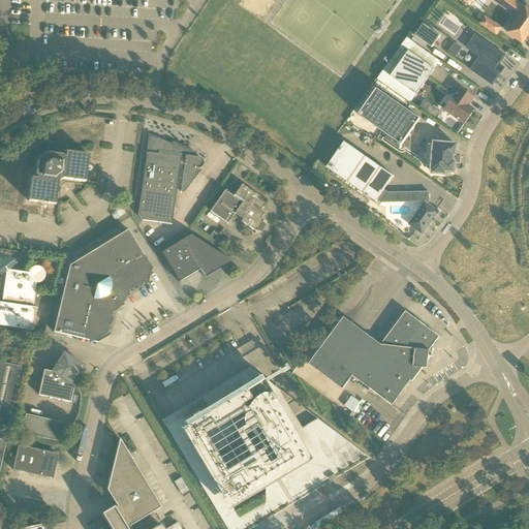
[(514,0),(492,0),(519,19),(508,33),(523,43),(528,34),(528,9),(526,8),(514,0)]
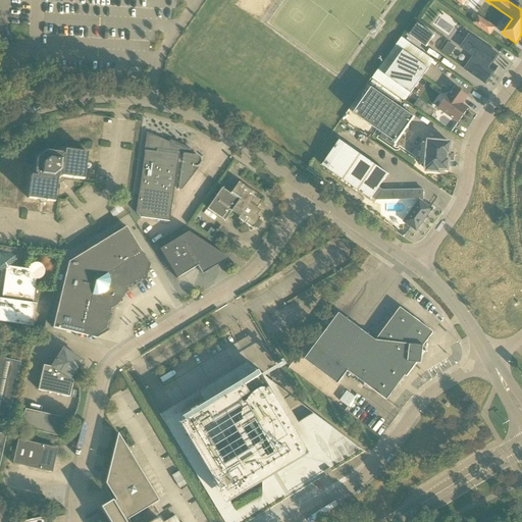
[(496,29),(478,17),(473,24),(490,36),(496,29)]
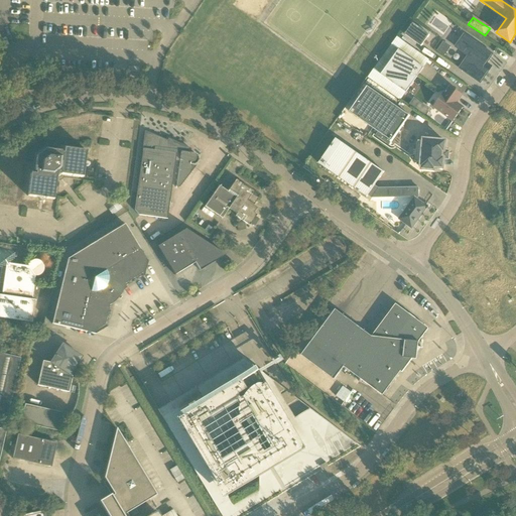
[(421,46),(429,35),(413,23),(405,35),(421,46)]
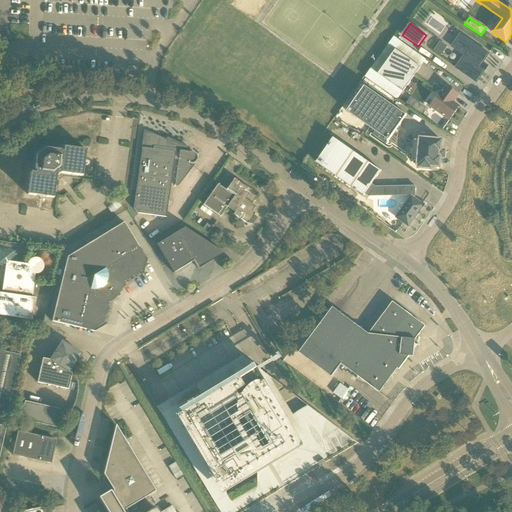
[(489,54),(460,34),(452,47),(460,53),(463,49),(467,52),(456,68),(477,82),(485,70),(480,67),(489,54)]
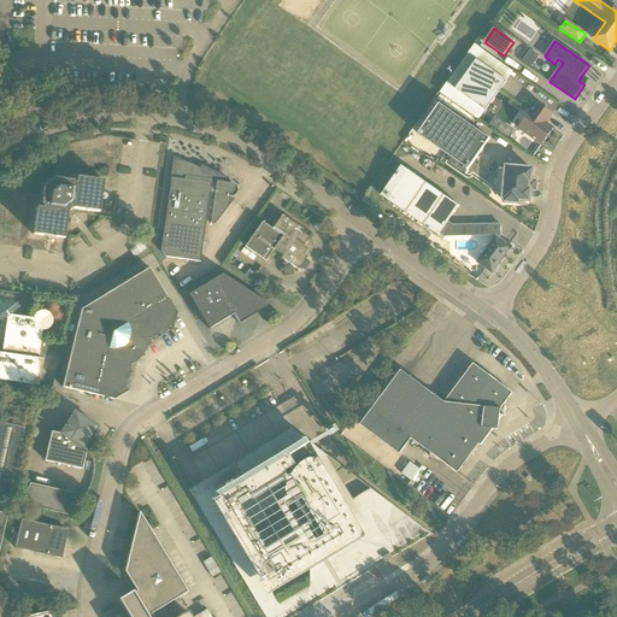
[(530,50),(524,60),(533,65),(540,54),(530,50)]
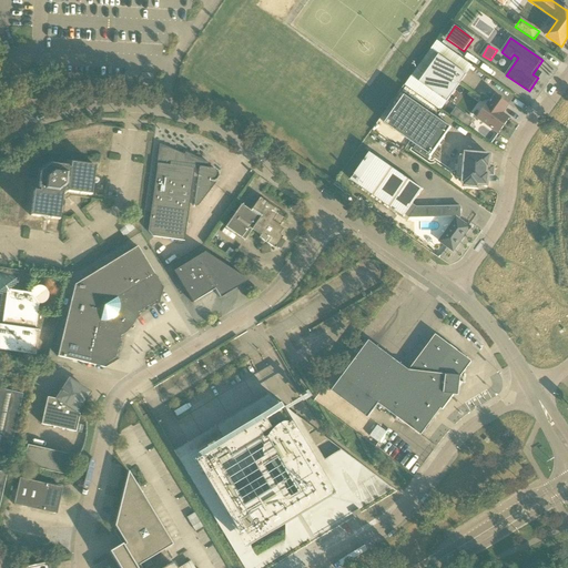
[(419,82),(447,102),(467,74),(439,56),(419,82)]
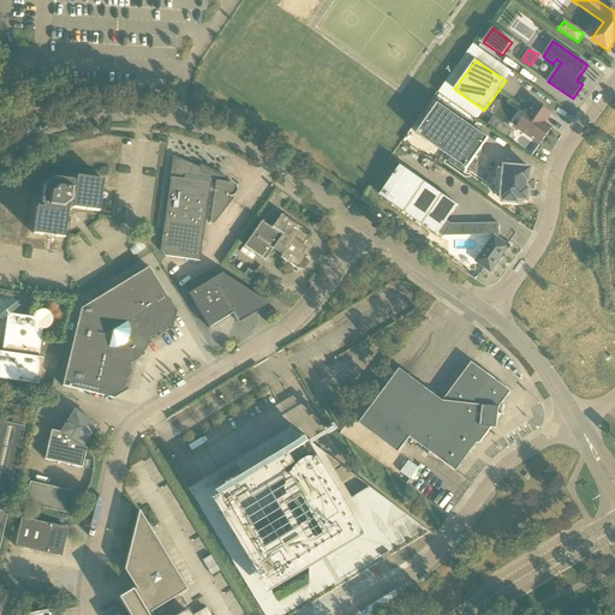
[(466,171),(476,156),(477,156),(478,157),(481,153),(479,153),(489,138),(488,138),(439,103),(417,135),(466,168),(465,169),(466,171)]
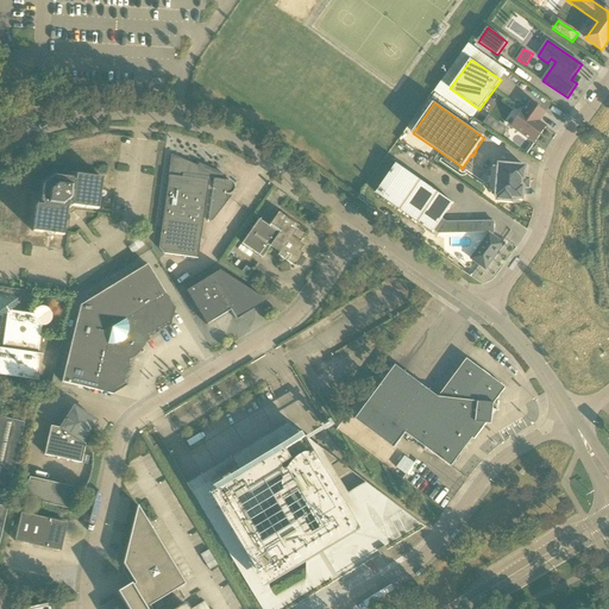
[(512,126),(535,143),(546,127),(539,121),(545,113),(532,102),(526,112),(523,111),(512,126)]
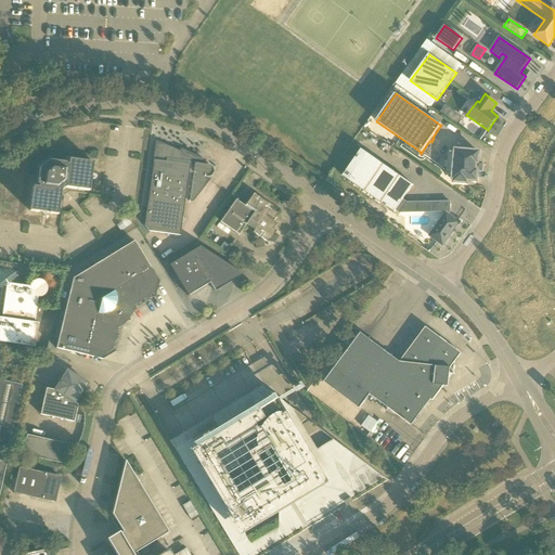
[(156,142),(145,226),(150,231),(180,235),(185,199),(193,201),(209,179),(206,177),(208,177),(210,176),(213,175),(214,172),(213,169),(211,167),(210,166),(208,165),(199,164),(201,158),(181,150),(180,153),(156,142)]
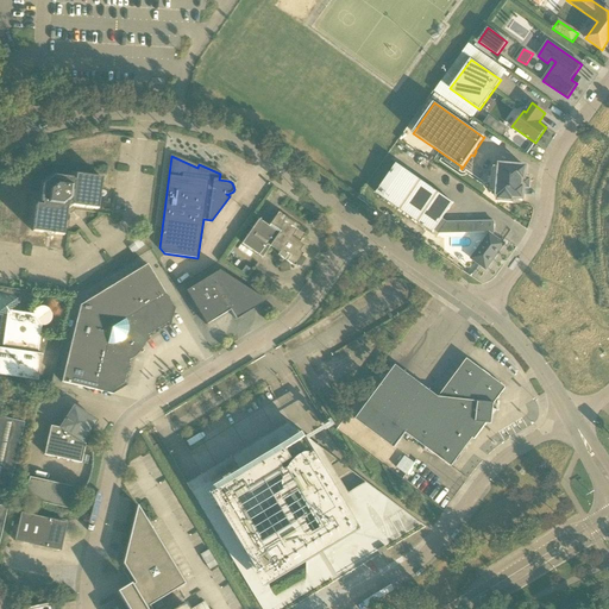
[(396,163),(376,193),(433,233),(453,203),(396,163)]
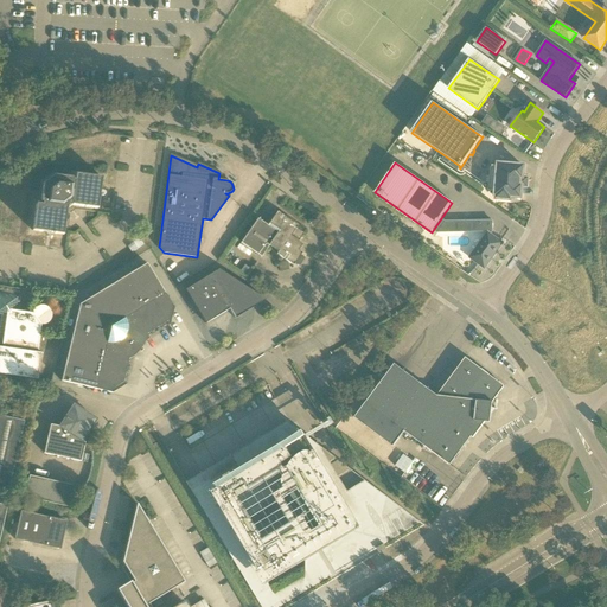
[(498,165),(498,170),(491,168),(489,191),(496,191),(496,196),(497,196),(497,199),(511,200),(511,197),(521,198),(522,186),(521,186),(521,179),(523,179),(524,167),(498,165)]
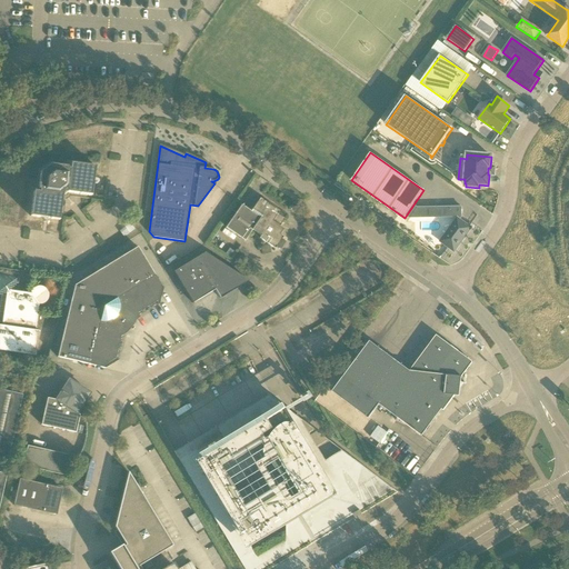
[(39,190),(39,192),(33,191),(30,217),(59,220),(62,197),(68,192),(91,196),(96,167),(70,163),(70,169),(68,169),(68,168),(50,165),(40,172),(38,190),(39,190)]
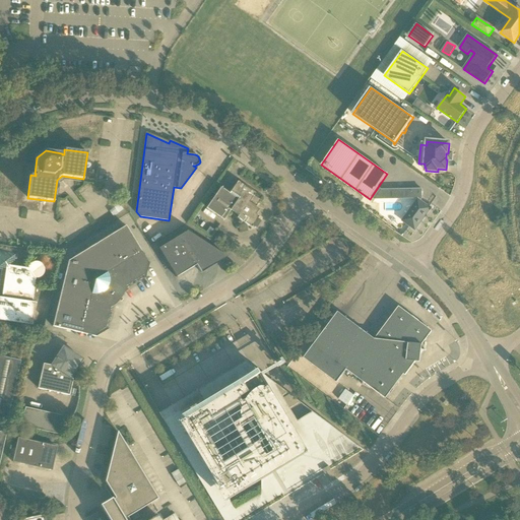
[(220,187),(215,195),(206,208),(223,220),(231,210),(239,215),(237,217),(251,228),(259,217),(256,214),(259,209),(256,207),(260,200),(254,196),(255,194),(238,182),(230,193),(220,187)]
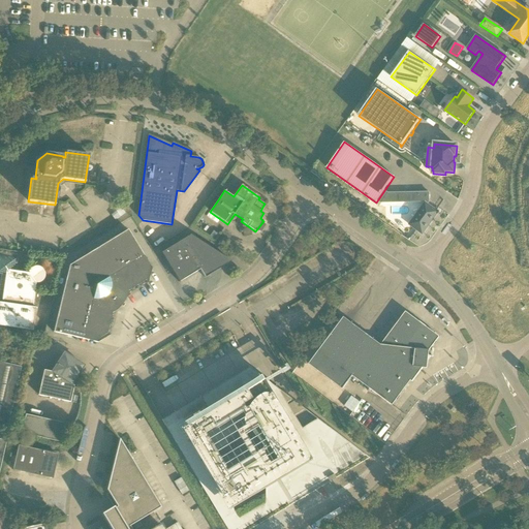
[(382,201),(394,201),(394,193),(389,193),(382,201)]
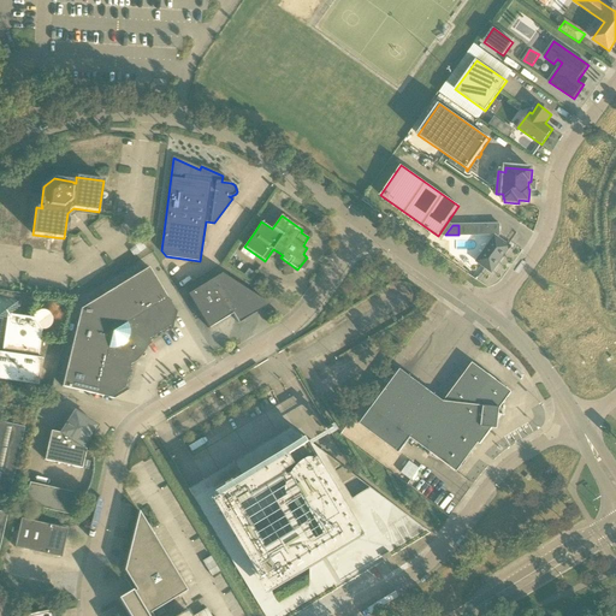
[(503,258),(510,247),(496,236),(477,262),(492,273),(499,262),(503,258)]
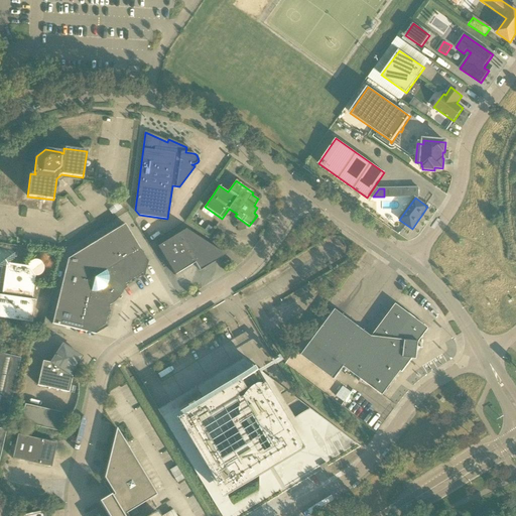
[(68,259),(52,325),(96,335),(108,327),(105,326),(109,305),(112,304),(115,302),(117,299),(120,296),(122,293),(123,290),(124,287),(125,284),(142,274),(144,277),(144,276),(148,262),(125,224),(68,259)]
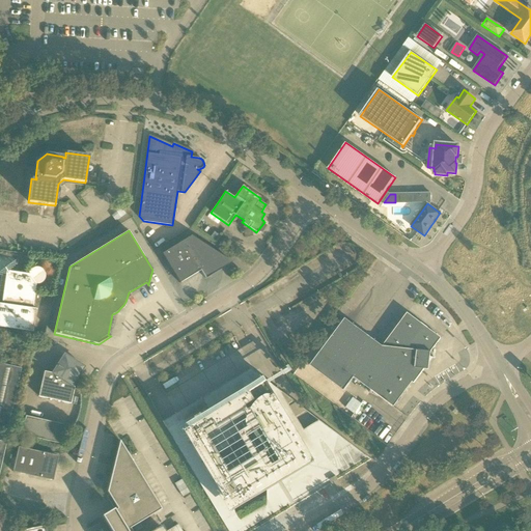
[(232,262),(191,236),(162,254),(180,283),(200,271),(205,279),(232,262)]
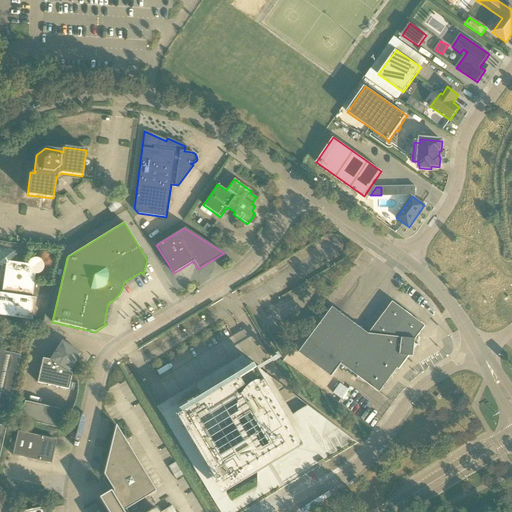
[(2,293),(0,292),(0,315),(32,320),(35,298),(32,297),(35,274),(37,274),(39,273),(41,272),(43,270),(44,268),(44,265),(43,263),(42,261),(40,260),(38,258),(36,258),(34,258),(32,259),(30,260),(28,262),(28,264),(15,262),(17,250),(0,247),(0,268),(1,269),(1,271),(5,272),(2,293)]
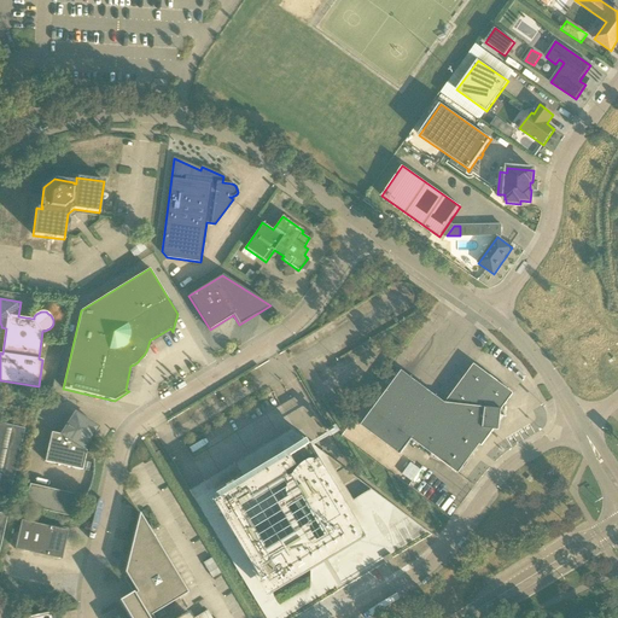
[(482,447),(494,430),(499,431),(500,423),(505,417),(501,415),(502,409),(513,394),(474,365),(445,403),(402,371),(361,426),(401,455),(412,439),(459,474),(479,445),(482,447)]
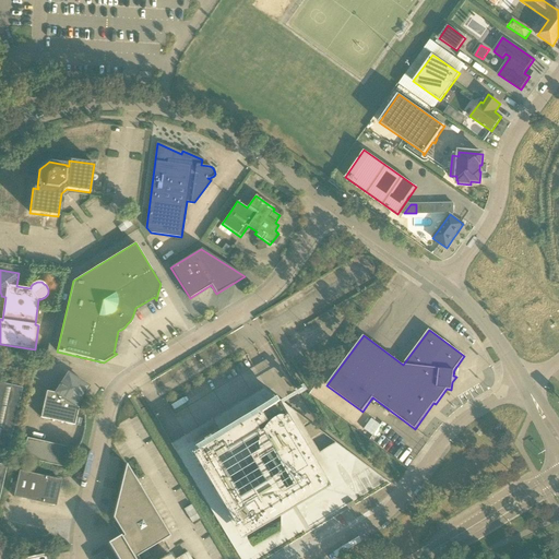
[(75,406),(88,387),(68,373),(55,393),(47,391),(40,418),(74,426),(79,408),(75,406)]
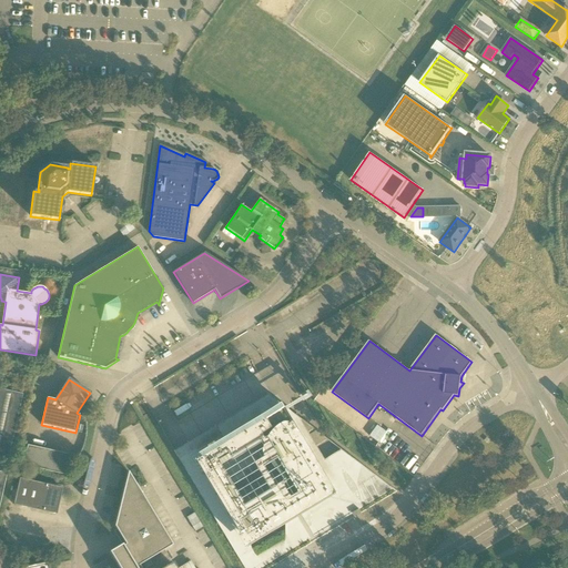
[(0,458),(8,460),(23,394),(0,388),(0,458)]
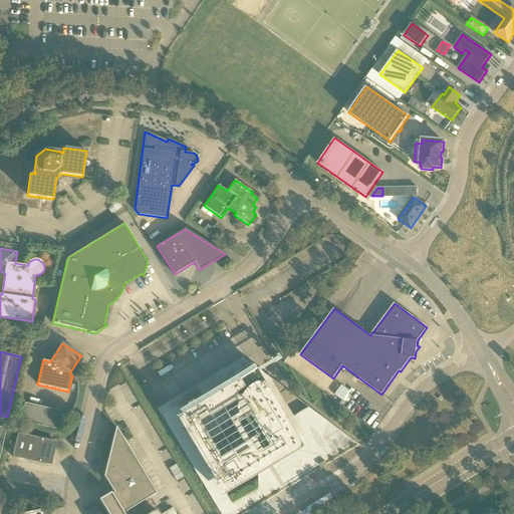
[(257,365),(255,365),(243,357),(158,409),(221,513),(237,513),(356,443),(309,407),(278,383),(260,369),(257,365)]
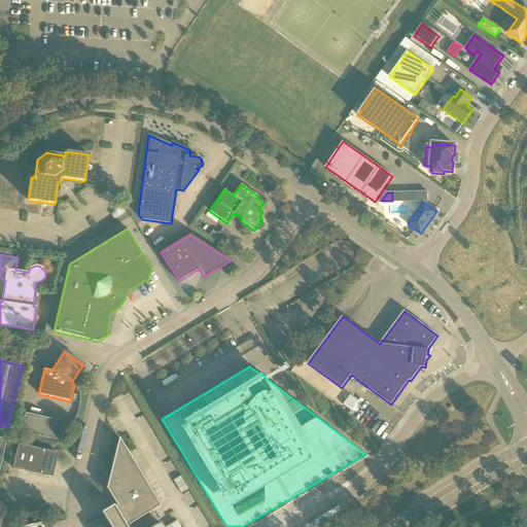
[(346,406),(353,409),(358,399),(350,395),(346,406)]
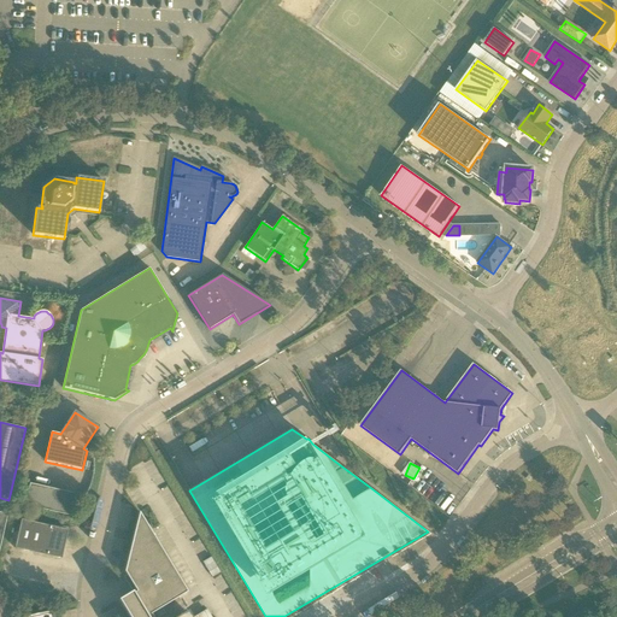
[(29,487),(25,506),(72,516),(76,498),(29,487)]
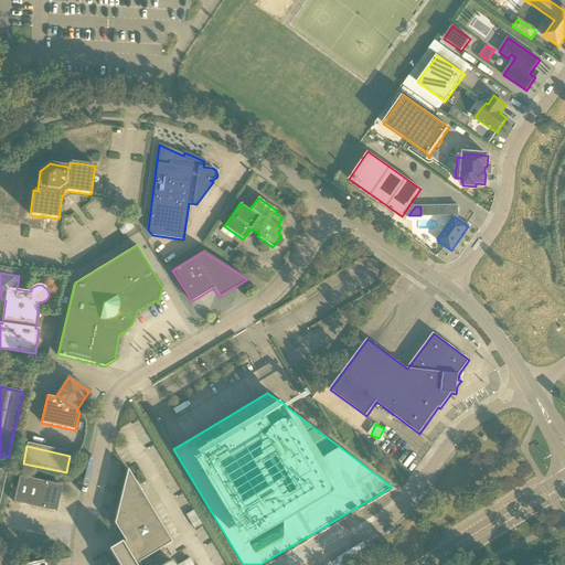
[(172,542),(137,484),(128,469),(114,523),(125,542),(123,543),(121,542),(108,550),(117,564),(174,564),(172,561),(163,564),(140,564),(139,563),(172,542)]
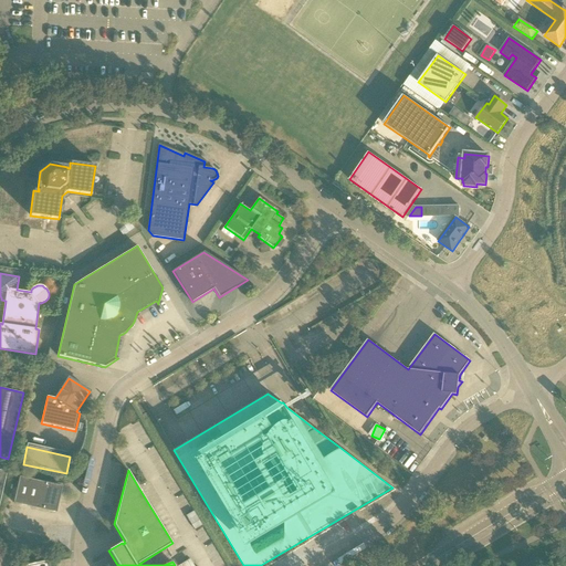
[(19,477),(13,503),(55,512),(61,486),(19,477)]
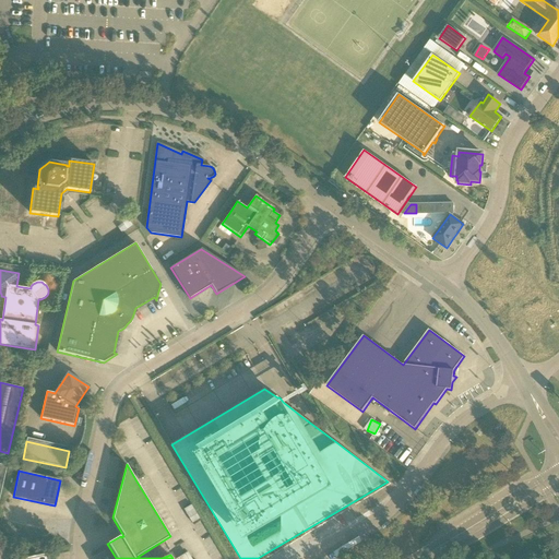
[(193,523),(201,519),(192,506),(185,510),(193,523)]
